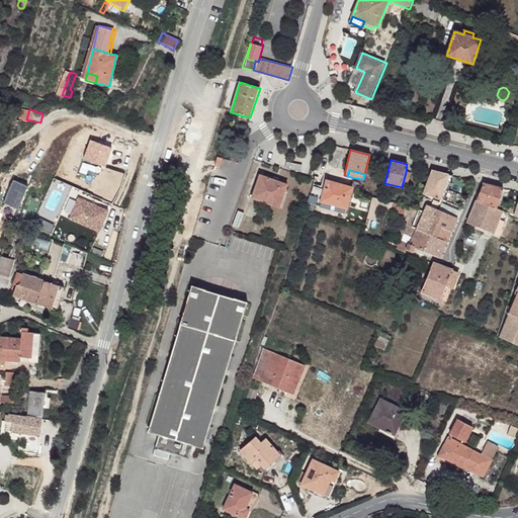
[(448,175),(432,170),(423,194),(436,197),(441,199),(448,175)]
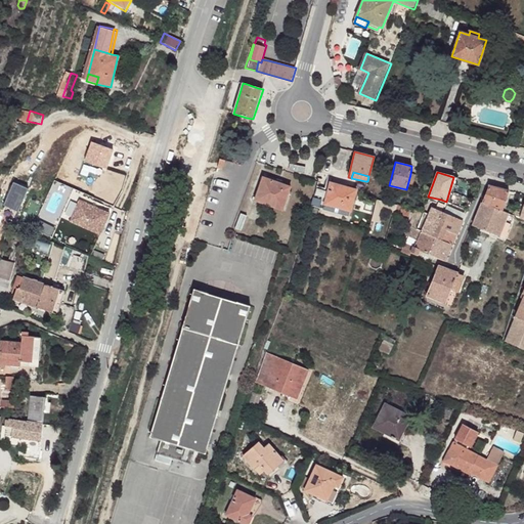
[(415,175),(410,174),(406,189),(410,190),(415,175)]
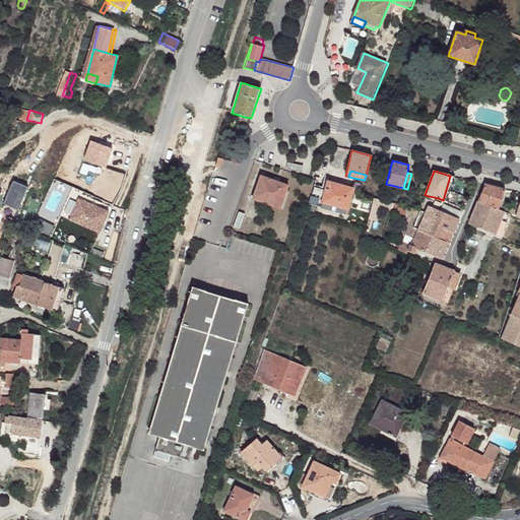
[(287,186),(260,176),(252,199),(279,208),(287,186)]
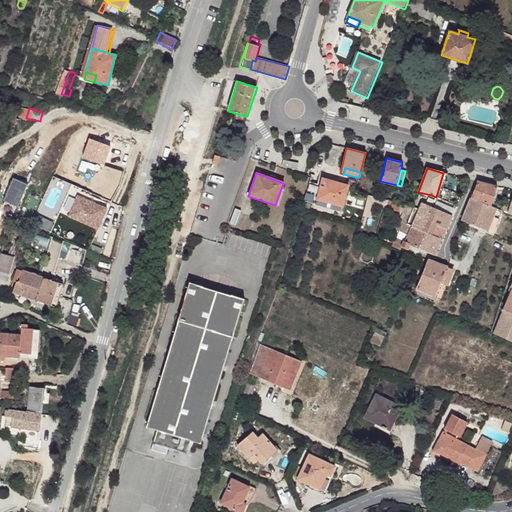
[(347,185),(322,179),(320,185),(315,204),(340,211),(347,185)]
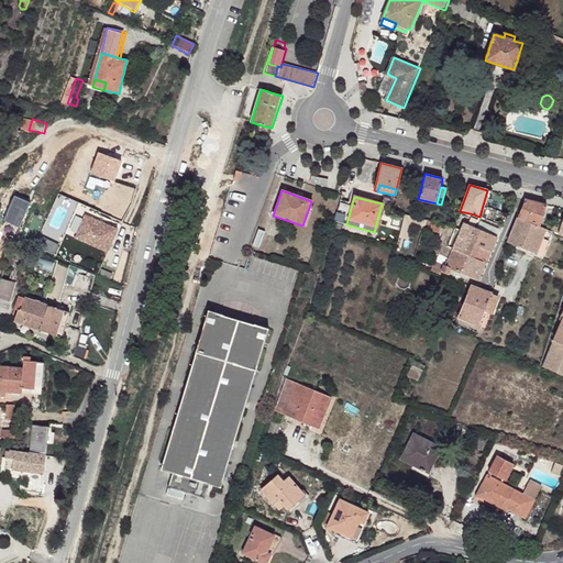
[(550,206),(526,200),(518,218),(540,227),(544,214),(547,214),(550,206)]
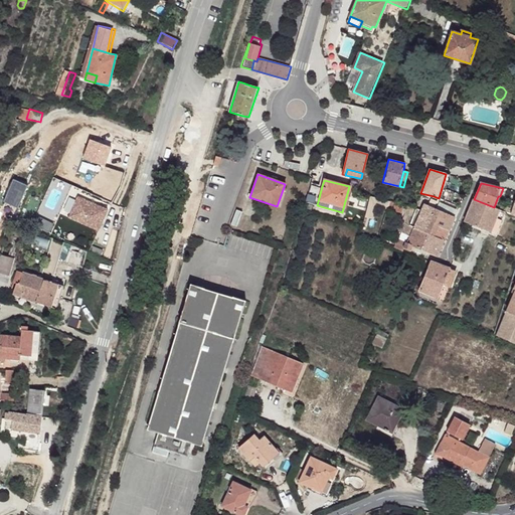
[(318,185),(311,184),(306,202),(313,204),(318,185)]
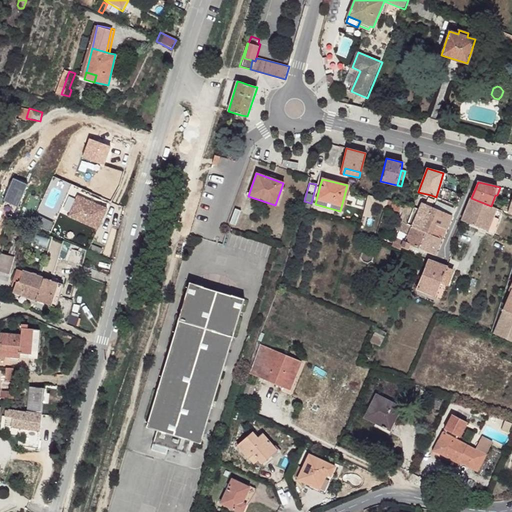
[(320,185),(316,184),(311,203),(315,204),(320,185)]
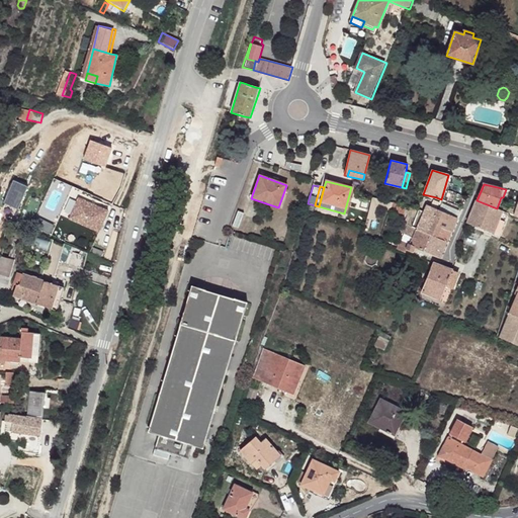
[(101,230),(109,205),(77,194),(69,219),(101,230)]
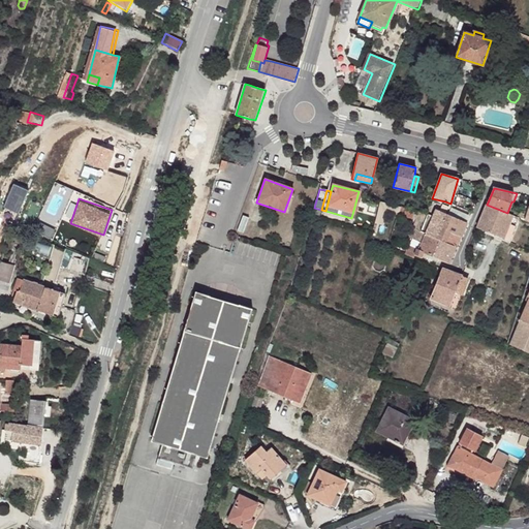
[(514,201),(511,201),(507,213),(512,215),(517,216),(518,213),(520,206),(512,205),(514,201)]
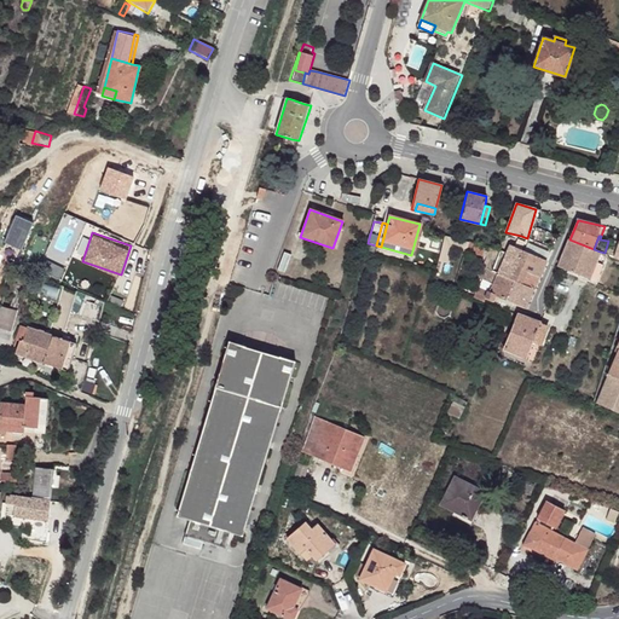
[(594,249),(570,239),(557,266),(576,273),(582,261),(593,266),(599,255),(600,252),(594,249)]
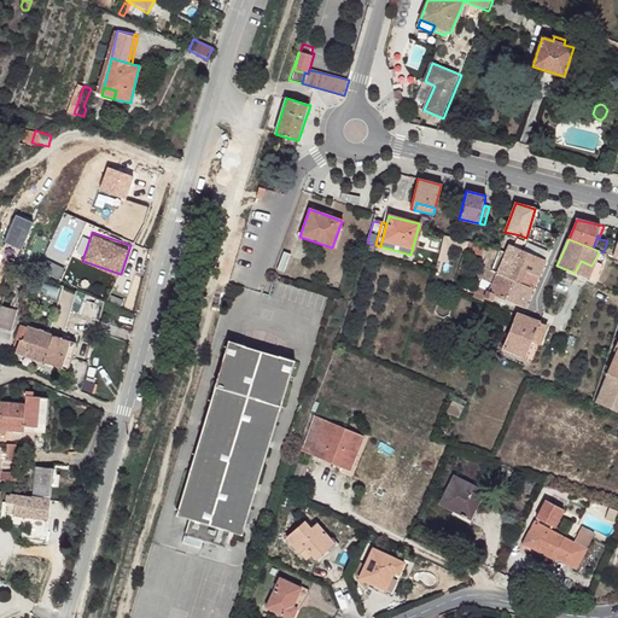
[(484,245),(473,243),(471,254),(482,256),(484,245)]
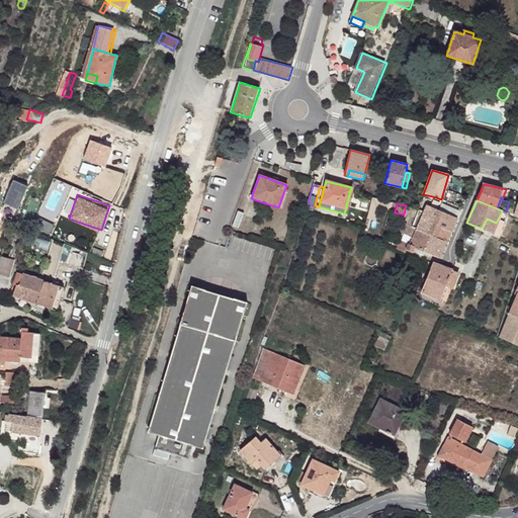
[(457,218),(427,205),(417,229),(417,230),(447,241),(457,218)]
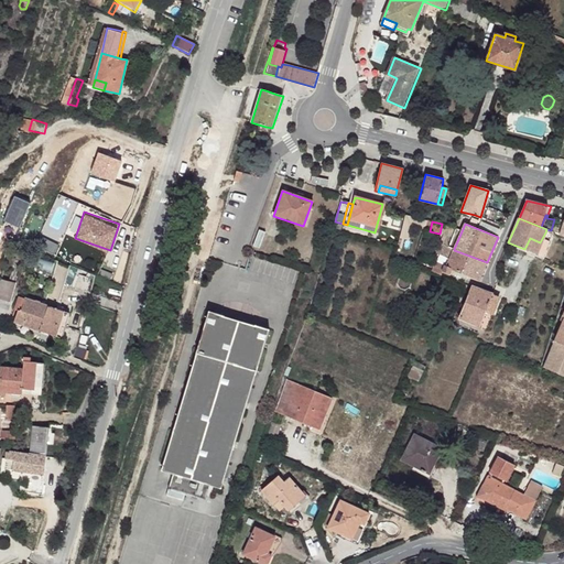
[(455,228),(446,226),(436,250),(451,257),(454,250),(454,249),(448,246),(455,228)]
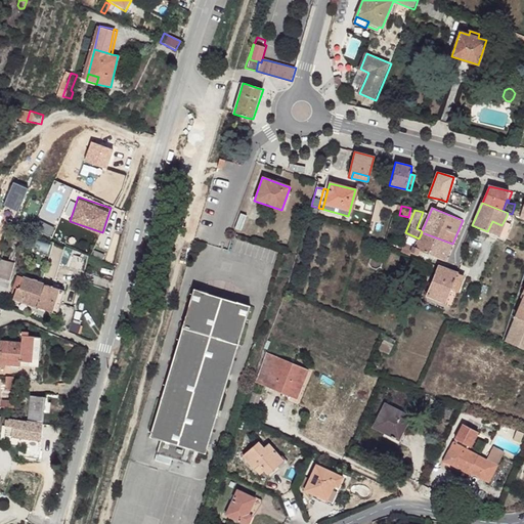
[(492,221),(487,231),(497,235),(504,238),(514,215),(512,214),(508,213),(507,216),(501,225),(492,221)]
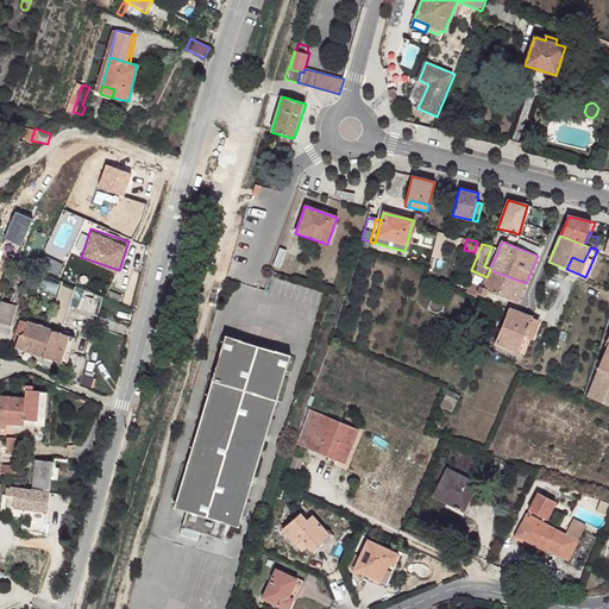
[(526,283),(490,270),(487,277),(484,282),(483,288),(481,287),(478,293),(485,295),(489,290),(519,302),(526,283)]
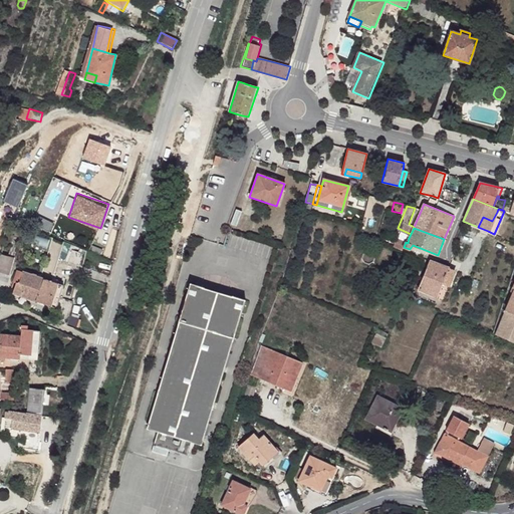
[(406,242),(399,238),(396,247),(404,250),(404,247),(406,242)]
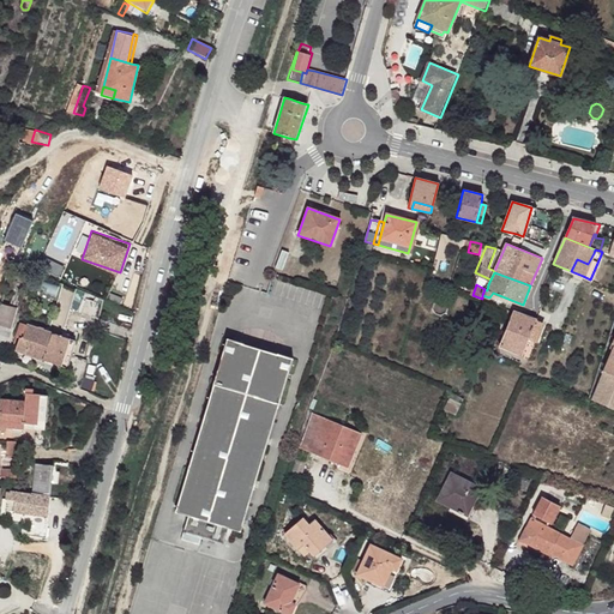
[(16,308),(6,304),(4,309),(2,312),(7,313),(7,317),(12,319),(16,308)]
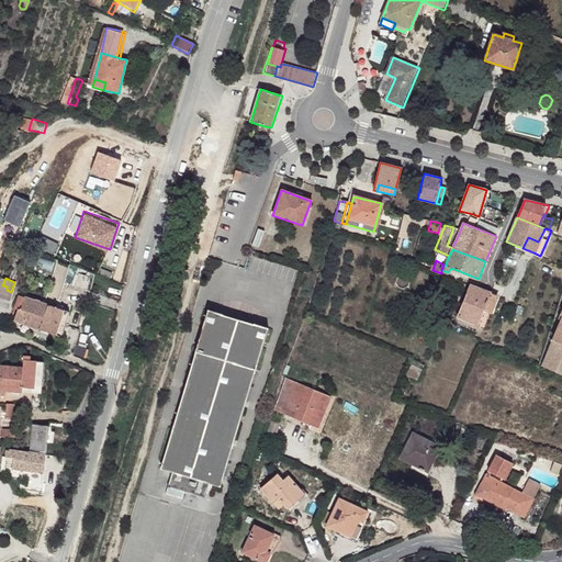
[(492,292),(471,284),(457,316),(479,325),(485,308),(492,292)]
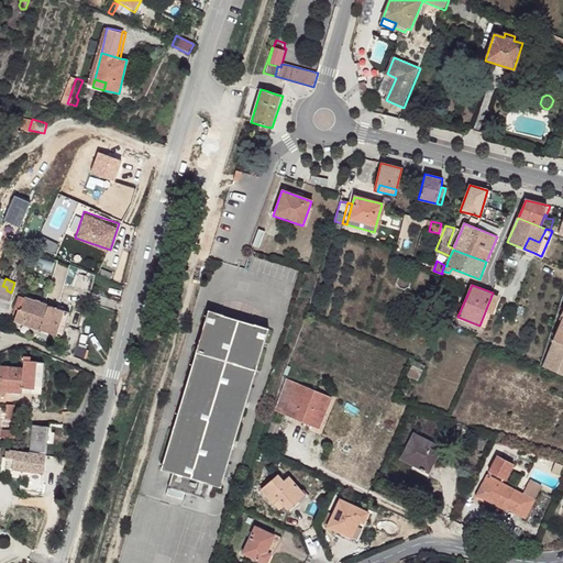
[(7,287),(2,286),(0,293),(0,296),(9,299),(11,293),(7,290),(7,287)]
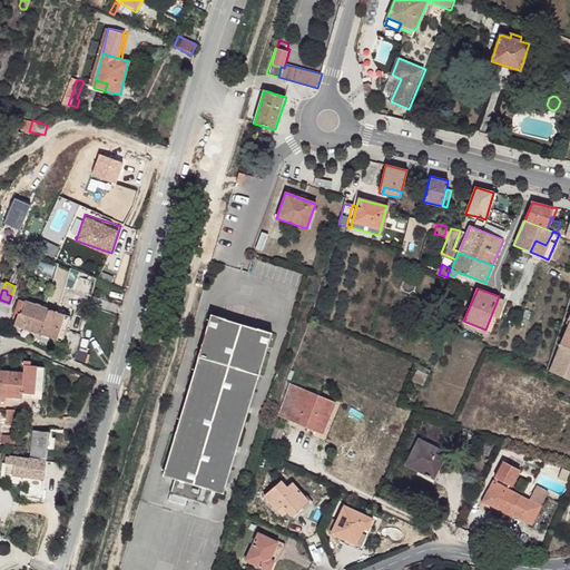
[(505,300),(499,296),(492,313),(499,315),(505,300)]
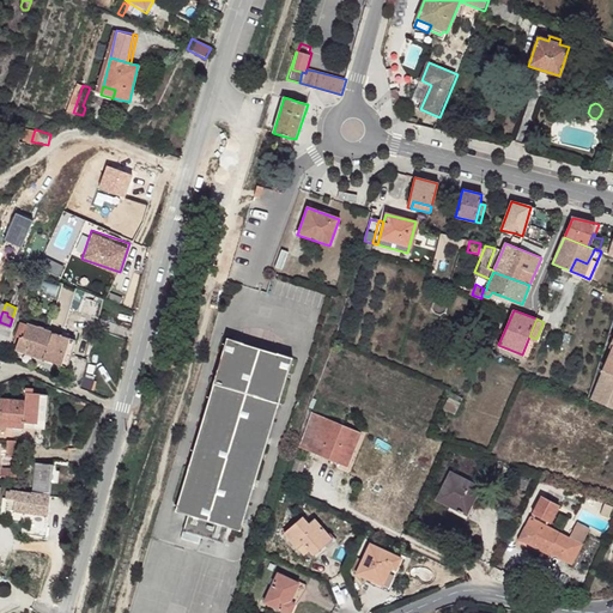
[(44,331),(26,325),(23,338),(20,337),(16,349),(66,368),(71,356),(76,344),(44,331)]
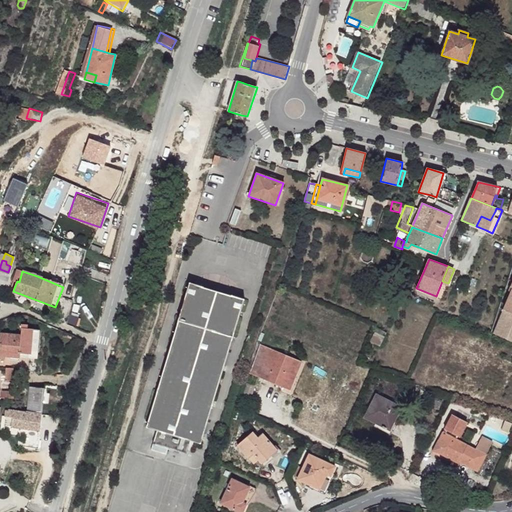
[(202,287),(189,283),(146,428),(157,431),(153,444),(186,454),(191,441),(201,444),(244,299),(231,295),(228,307),(198,298),(202,287)]
